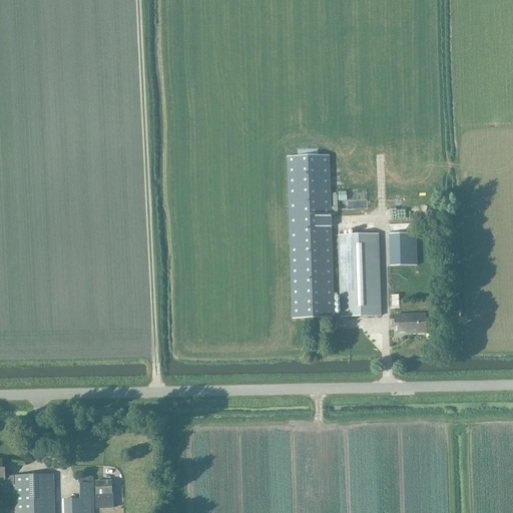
[(329,156),(318,156),(318,149),(298,149),(298,157),(287,157),(292,319),(334,318),(329,156)]
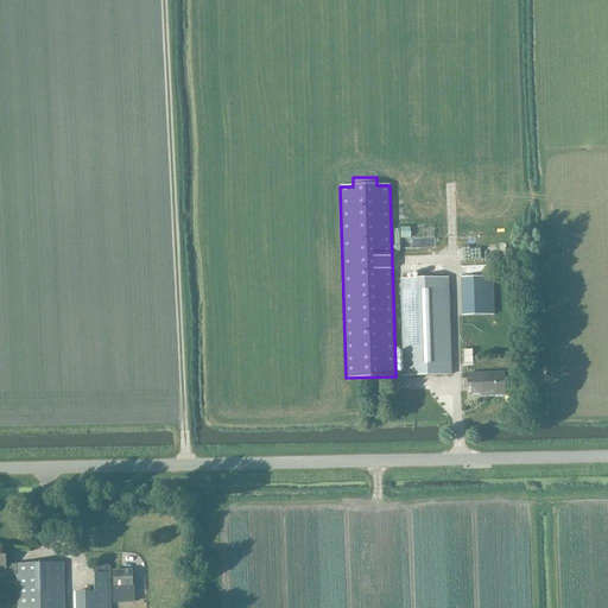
[(462,316),(493,315),(492,277),(461,278),(462,316)]
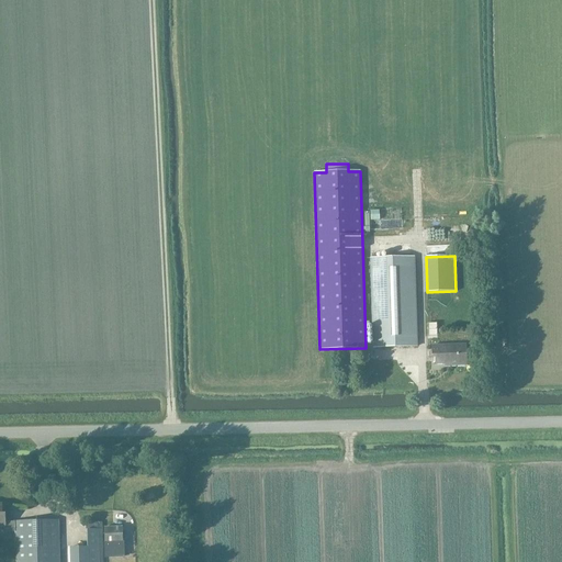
[(373,348),(416,347),(414,257),(370,258),(373,348)]
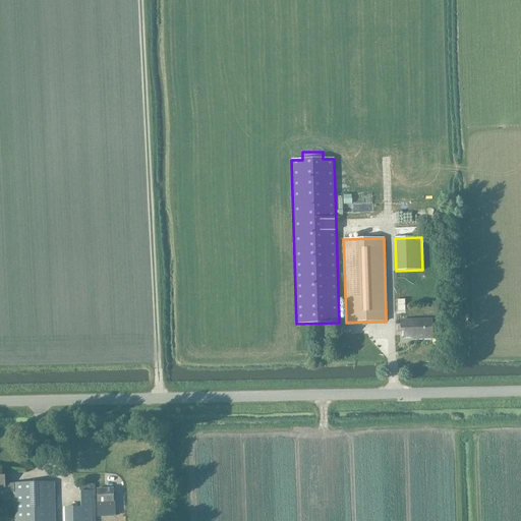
[(400,321),(401,327),(397,327),(397,332),(403,332),(403,338),(417,337),(417,339),(431,339),(431,320),(400,321)]
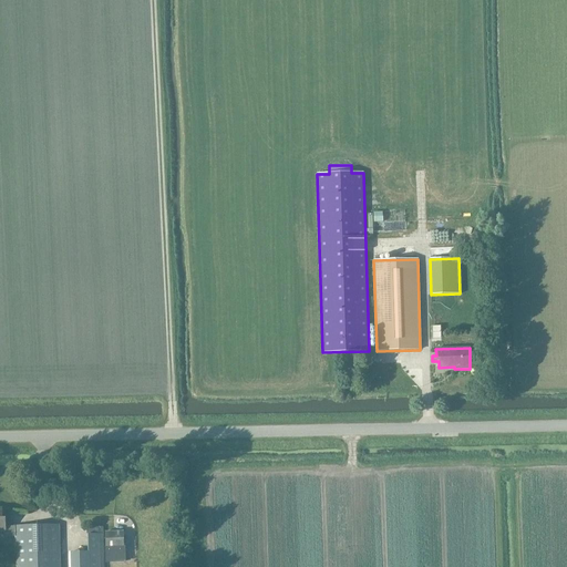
[(1,509),(0,508),(0,531),(4,532),(4,537),(14,537),(14,527),(4,527),(4,518),(2,518),(1,509)]
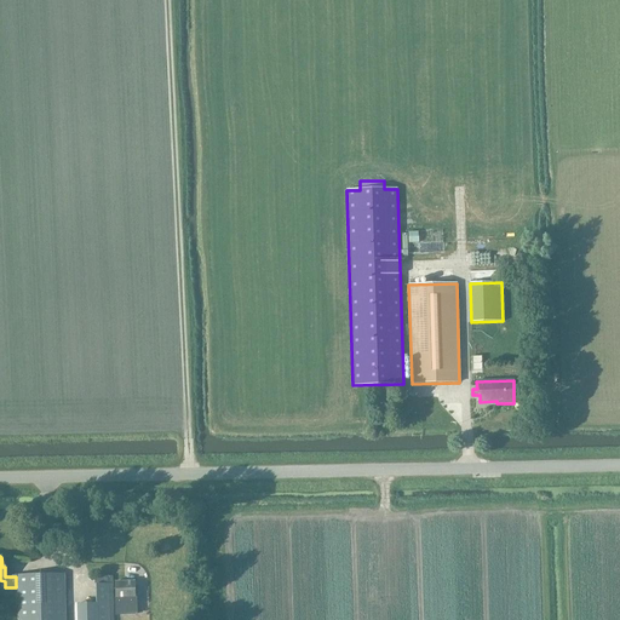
[(65,619),(64,574),(16,575),(16,577),(16,587),(17,619),(65,619)]
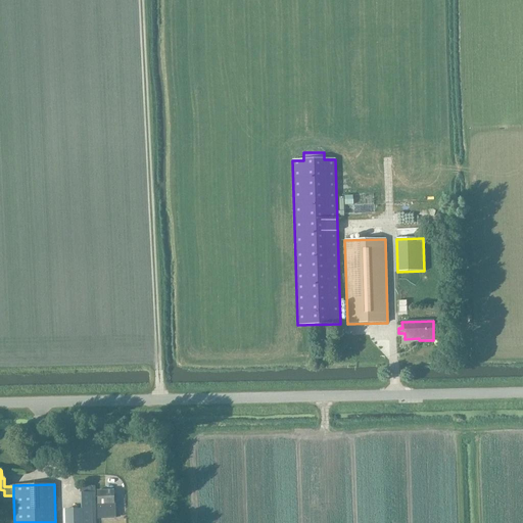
[(82,509),(74,510),(74,522),(95,522),(95,486),(80,486),(80,492),(81,492),(82,509)]
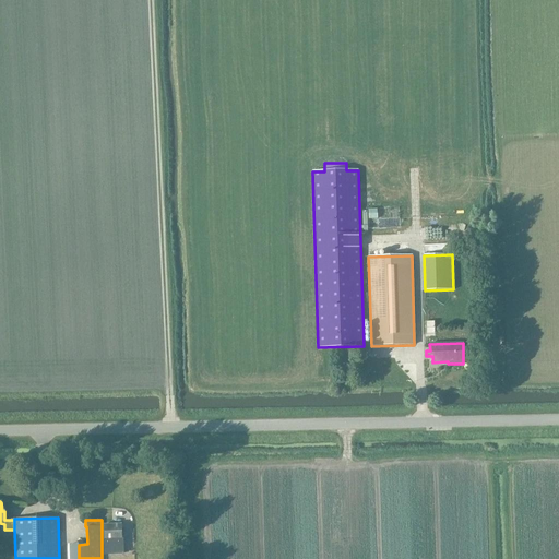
[(121,524),(104,525),(105,555),(122,555),(121,524)]
